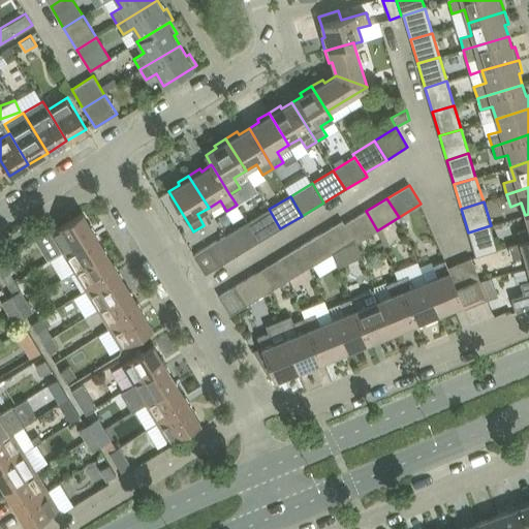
[(269,209),(247,222),(258,242),(280,228),(269,209)]
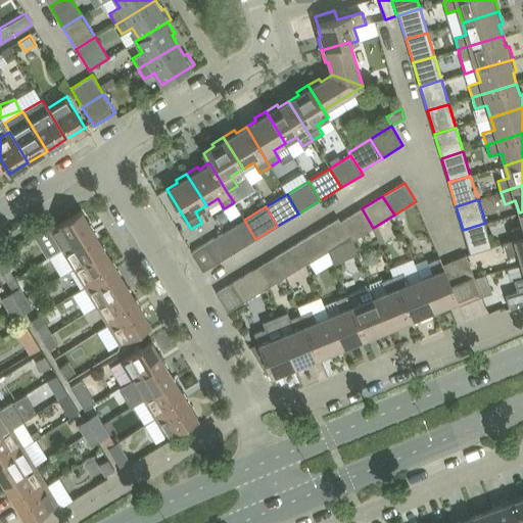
[(340,222),(349,237),(351,240),(373,228),(362,208),(340,222)]
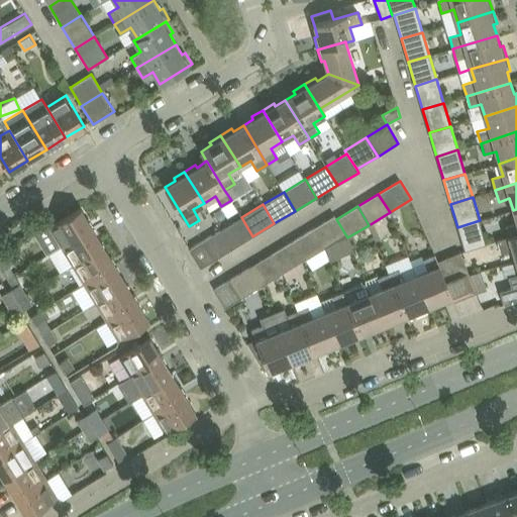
[(49,227),(62,246),(92,228),(80,208),(49,227)]
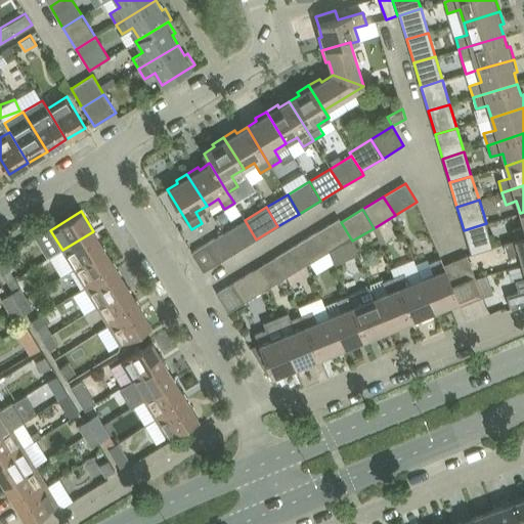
[(512,229),(516,239),(516,241),(523,237),(523,212),(520,213),(523,225),(512,229)]
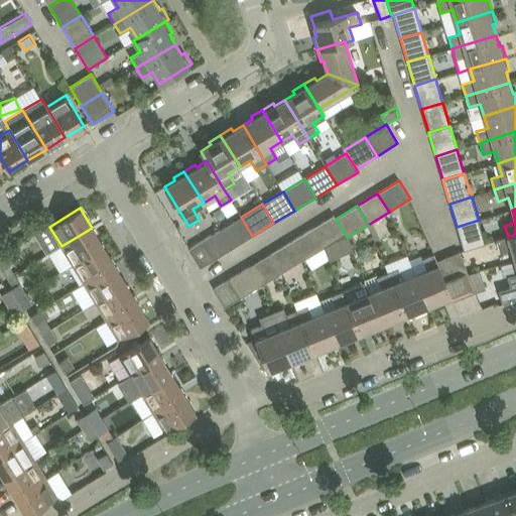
[(334,215),(312,228),(324,247),(345,234),(336,219),(334,215)]
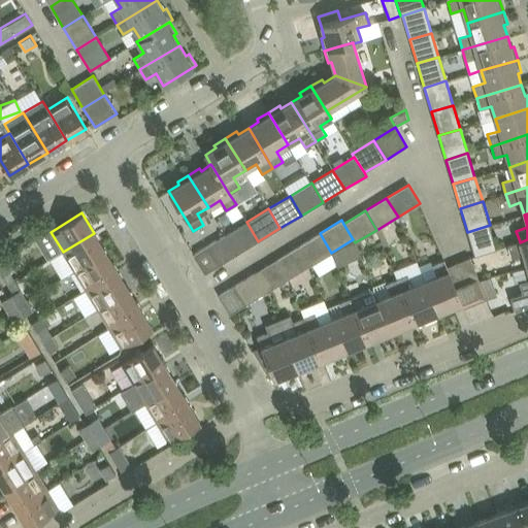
[(246,222),(225,235),(237,254),(258,241),(246,222)]
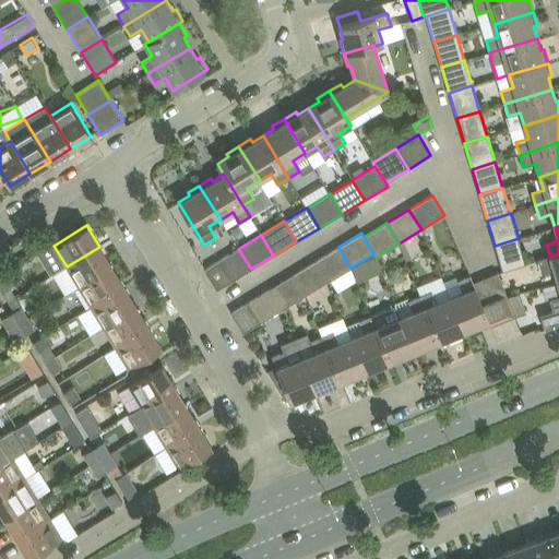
[(519,238),(495,246),(502,271),(526,264),(519,238)]
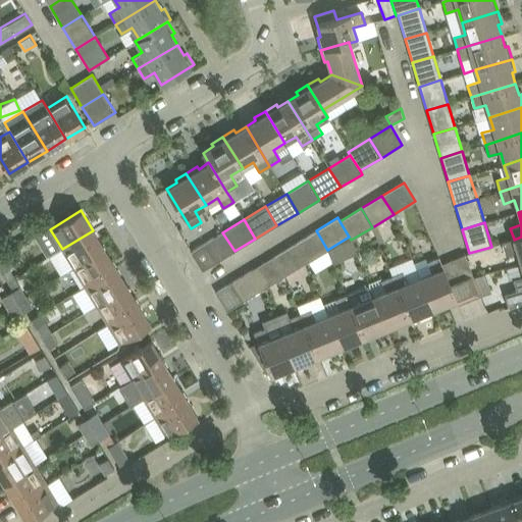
[(62,249),(73,267),(104,249),(93,230),(62,249)]
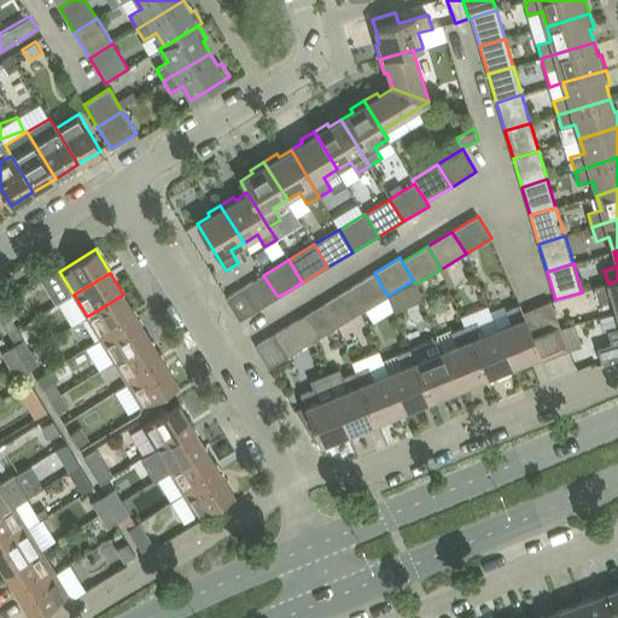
[(374,273),(349,289),(362,312),(388,296),(374,273)]
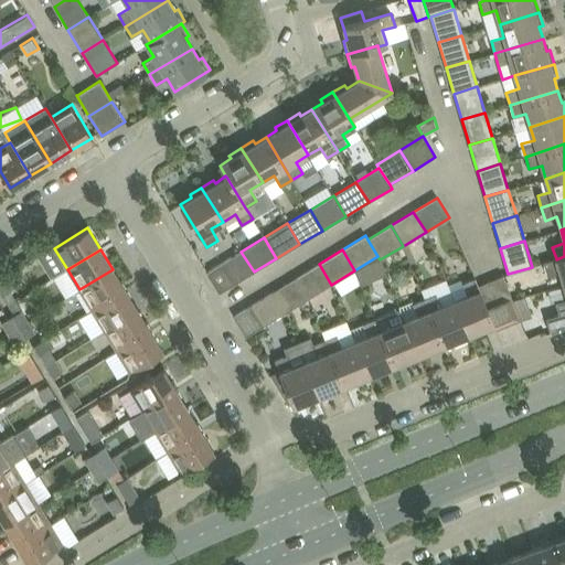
[(254,272),(241,252),(206,273),(219,292),(254,272)]
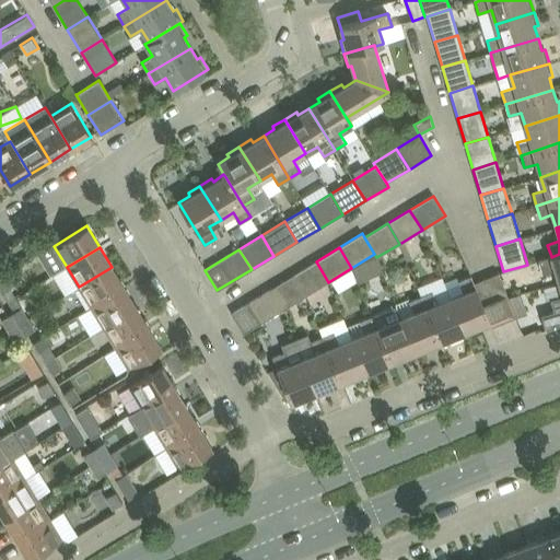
[(555,269),(558,282),(559,281),(559,254),(551,257),(551,256),(538,260),(543,273),(555,269)]
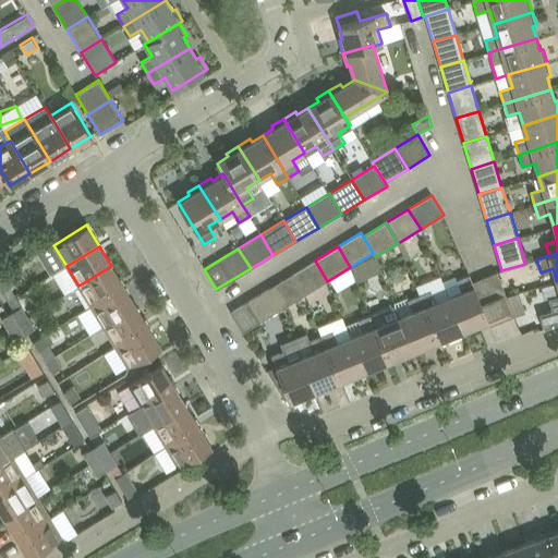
[(315,261),(292,274),(305,294),(327,281),(315,261)]
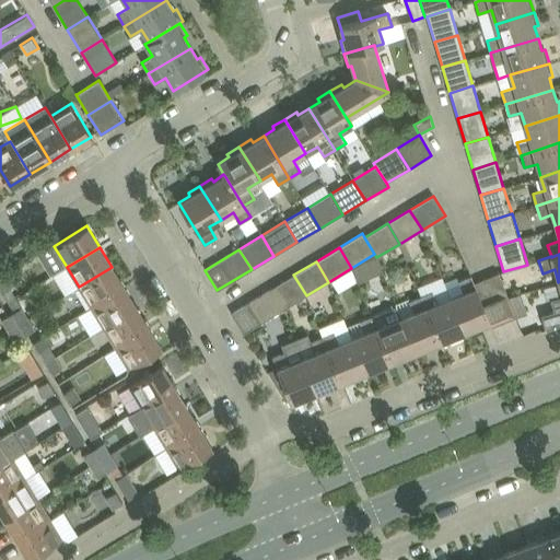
[(79,287),(91,307),(124,287),(112,267),(79,287)]
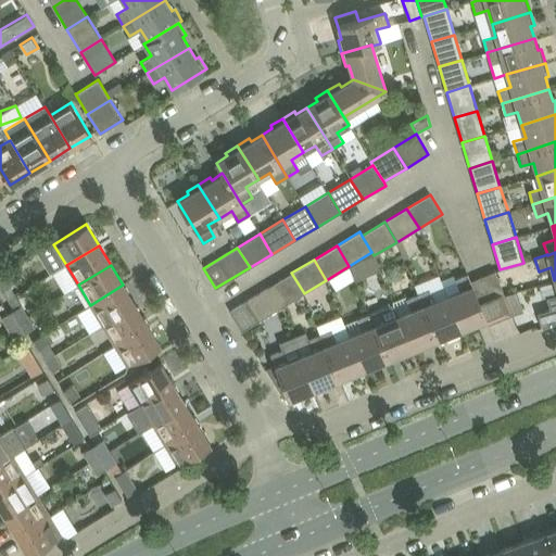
[(495,270),(470,280),(479,302),(492,298),(504,293),(495,270)]
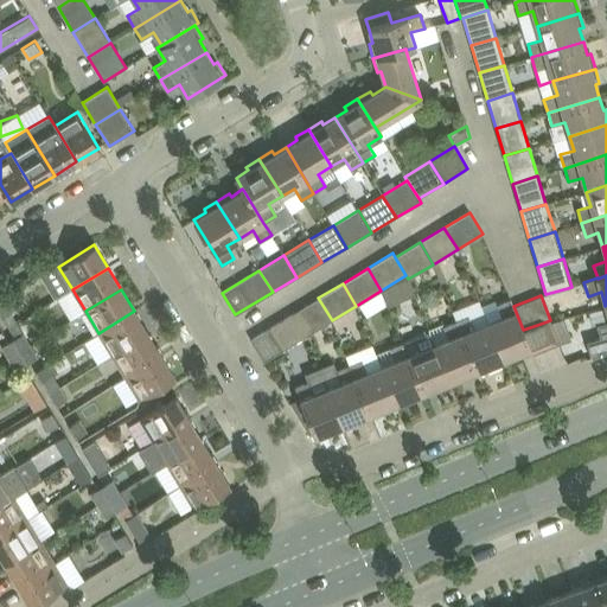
[(318,298),(294,313),(307,336),(332,320),(318,298)]
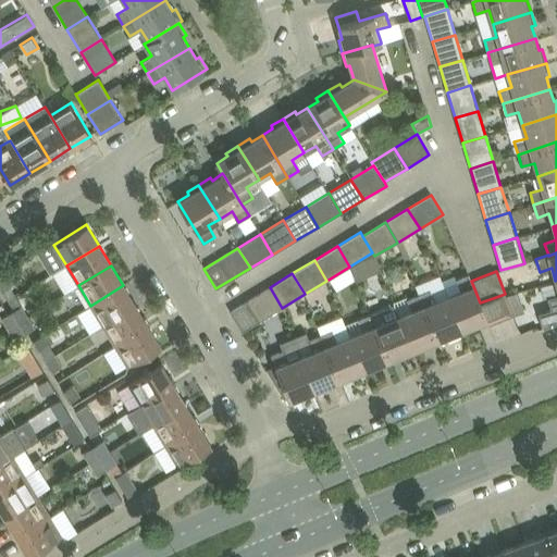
[(0,276),(0,287),(2,291),(12,285),(5,274),(0,276)]
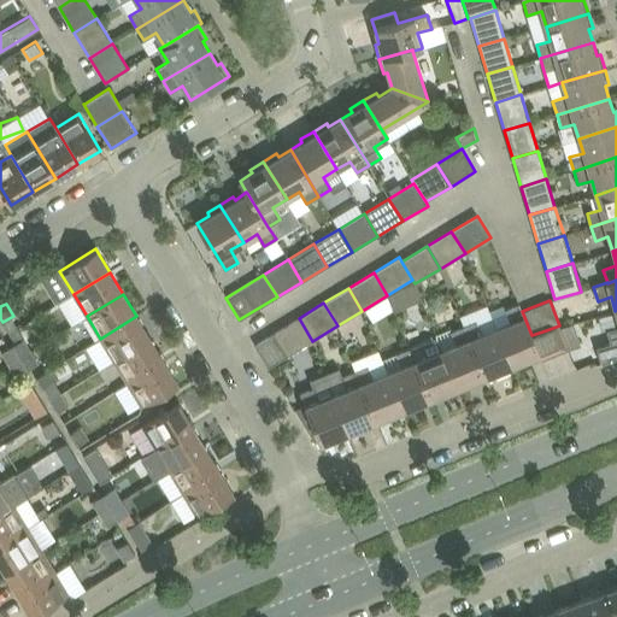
[(510,323),(497,328),(513,369),(528,363),(527,359),(539,354),(541,360),(542,360),(532,335),(522,311),(519,304),(505,310),(510,323)]
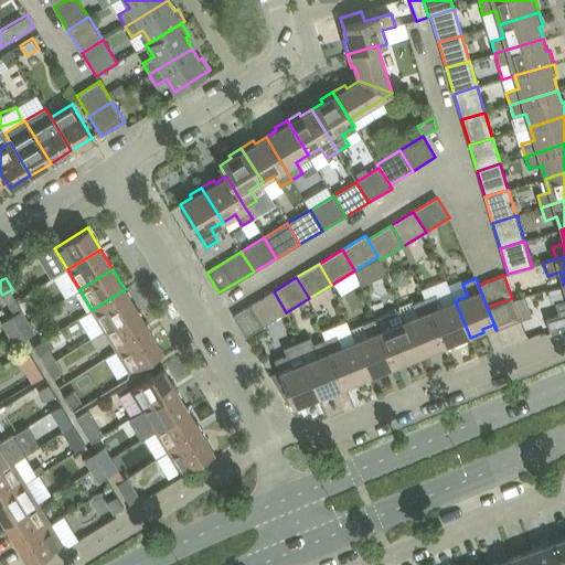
[(564,298),(555,302),(560,316),(546,319),(551,333),(564,328),(564,284),(563,285),(564,290),(564,298)]
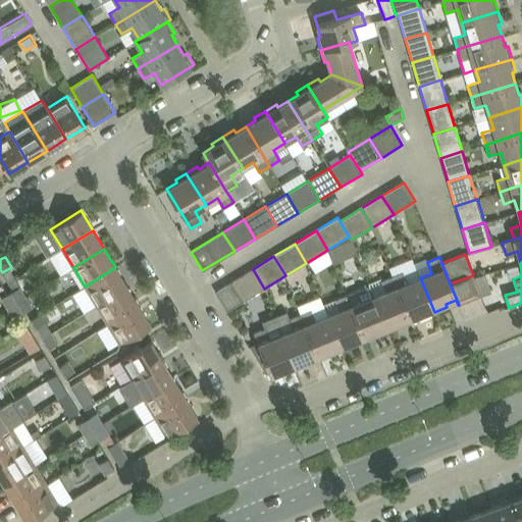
[(85,286),(96,305),(126,286),(115,267),(85,286)]
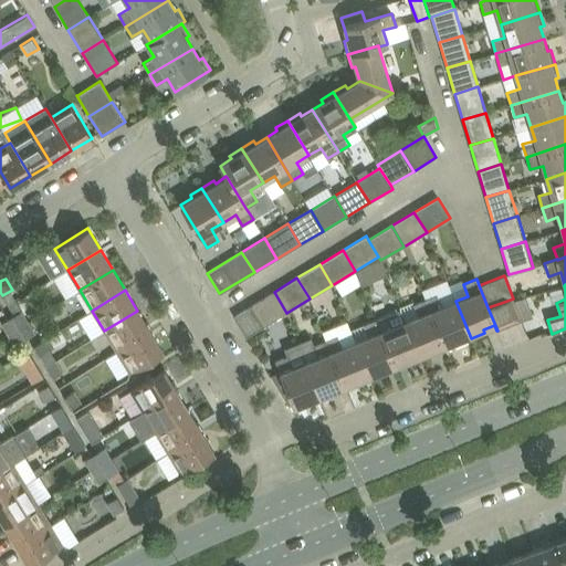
[(286,313),(274,292),(233,316),(245,337),(286,313)]
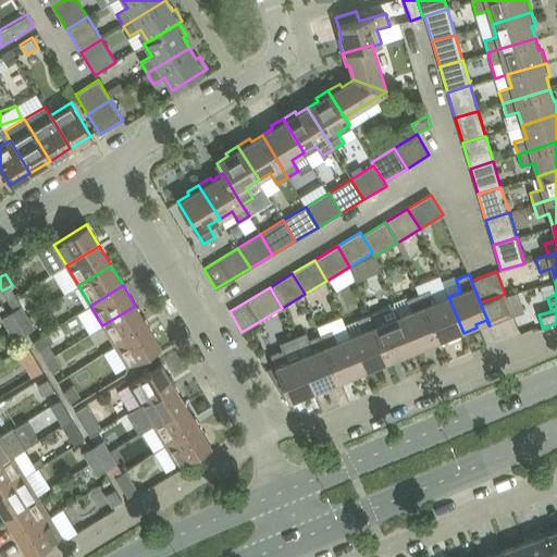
[(431,289),(419,295),(437,341),(449,335),(450,338),(463,333),(448,296),(435,301),(431,289)]
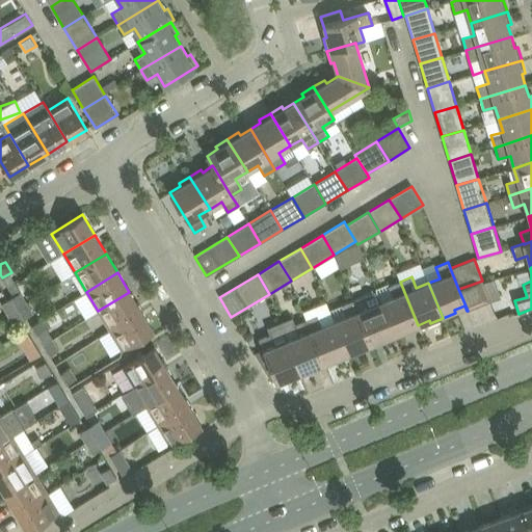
[(482,281),(471,285),(479,306),(490,301),(482,281)]
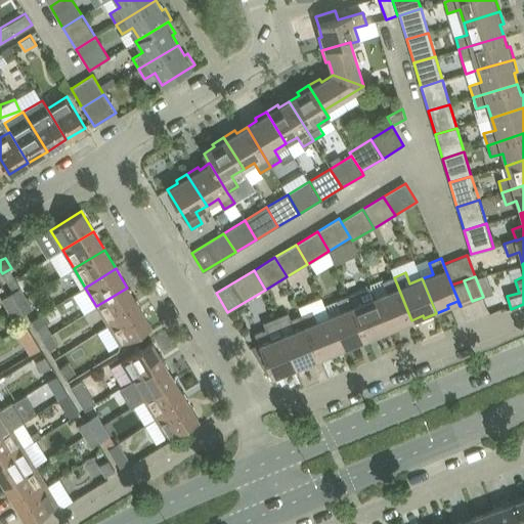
[(387,293),(375,297),(389,333),(401,328),(400,324),(411,320),(394,277),(383,281),(387,293)]
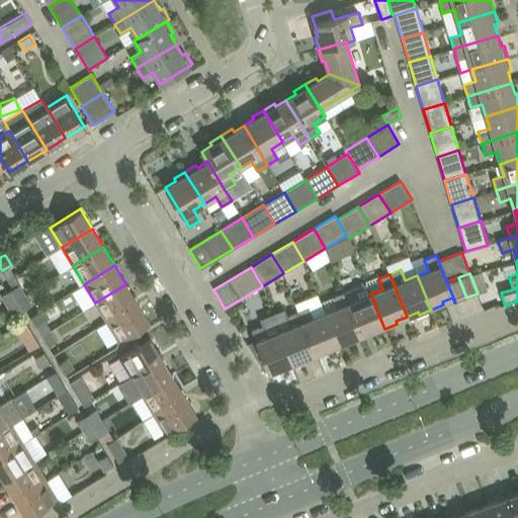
[(458,277),(446,281),(455,303),(466,297),(458,277)]
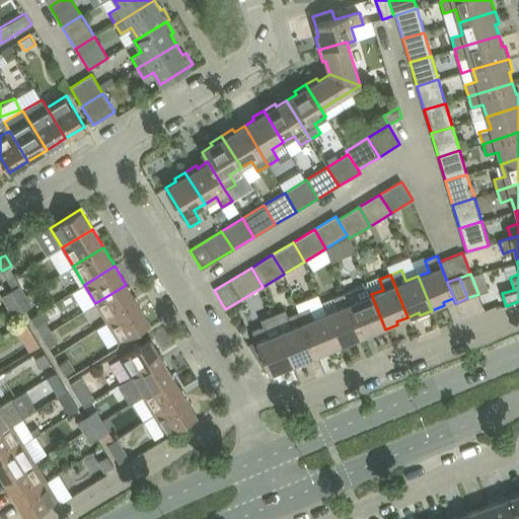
[(355,289),(345,293),(362,336),(373,330),(374,334),(385,329),(371,294),(367,284),(355,289)]
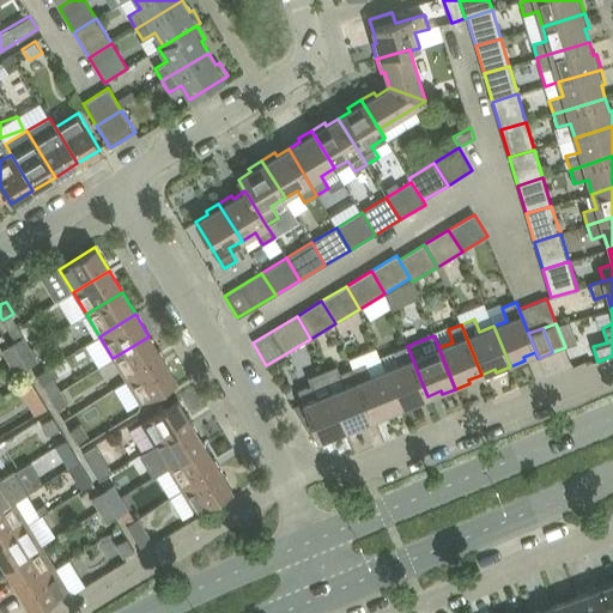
[(24,337),(12,343),(19,354),(31,349),(24,337)]
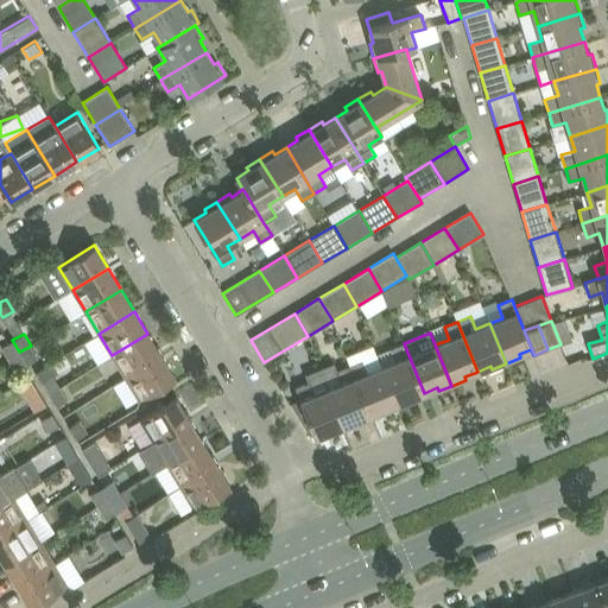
[(112,355),(125,378),(162,355),(147,334),(112,355)]
